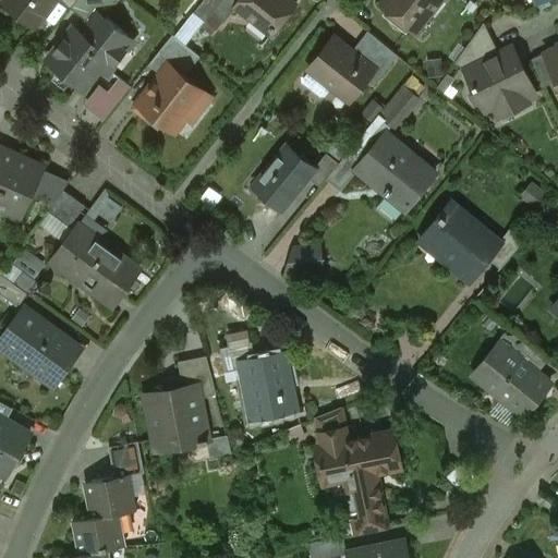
[(13,0),(10,7),(35,26),(55,0),(13,0)]
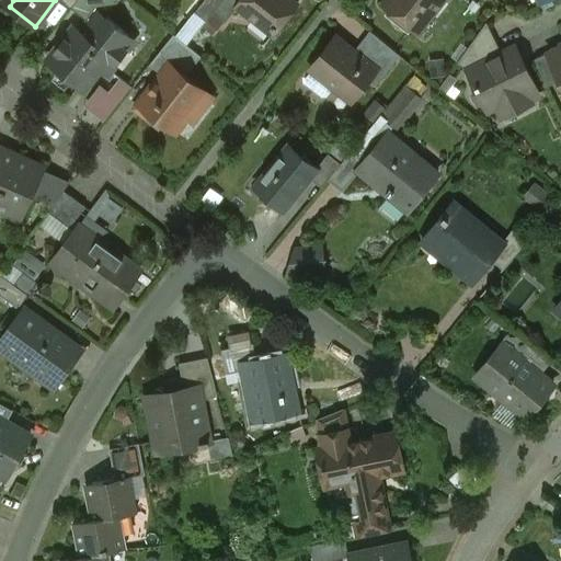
[(204,0),(194,13),(206,22),(213,13),(222,0),(204,0)]
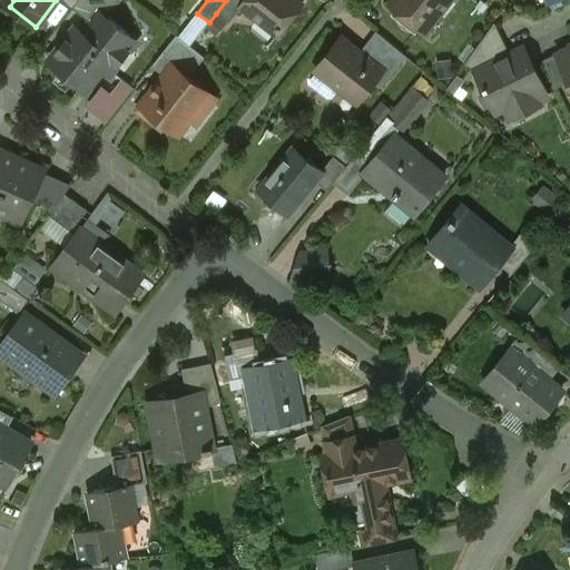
[(226,0),(216,13),(228,23),(242,7),(241,6),(245,0),(226,0)]
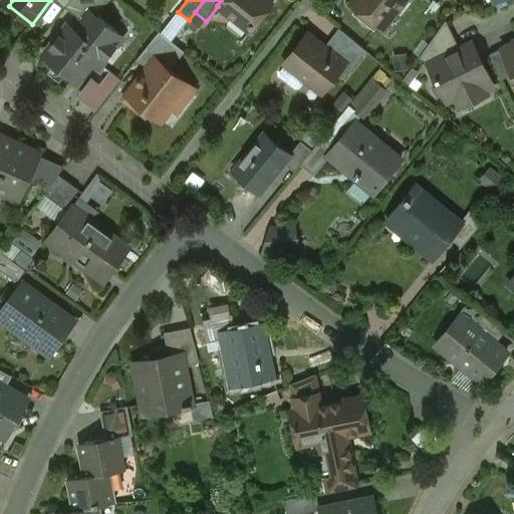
[(272,5),(266,0),(221,0),(217,5),(218,6),(250,32),(272,5)]
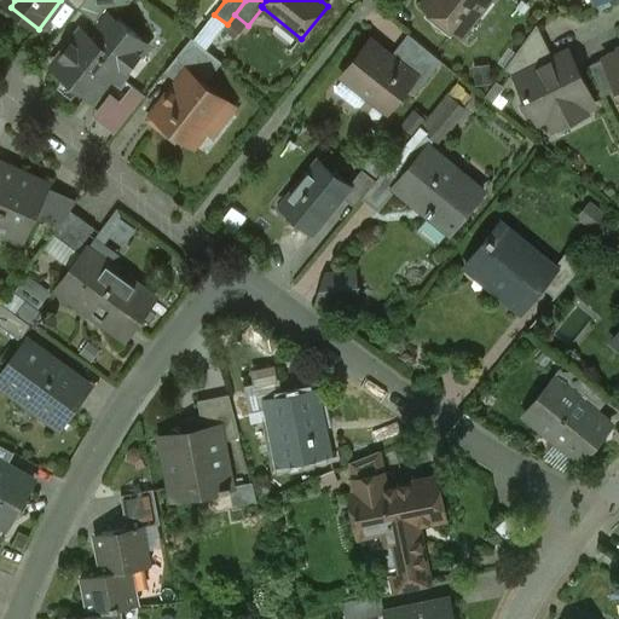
[(428,0),(424,6),(456,32),(480,0),(484,0),(487,1),(487,0),(428,0)]
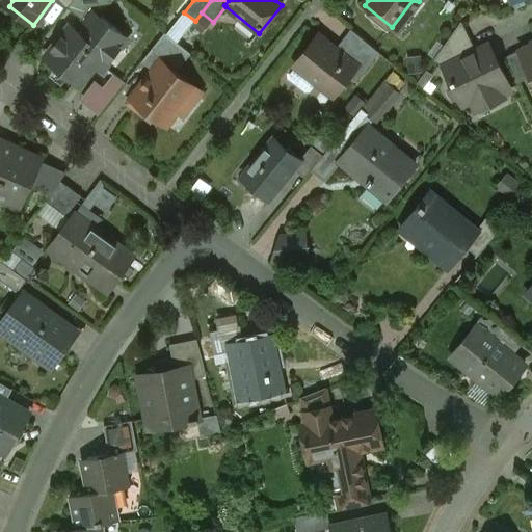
[(77,30),(71,26),(45,57),(80,85),(96,65),(102,71),(121,48),(114,43),(122,33),(92,10),(77,30)]
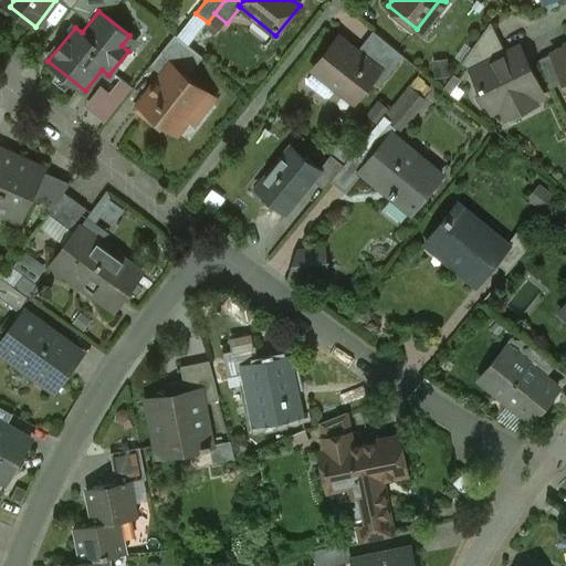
[(491,22),(461,64),(472,72),(506,54),(491,22)]
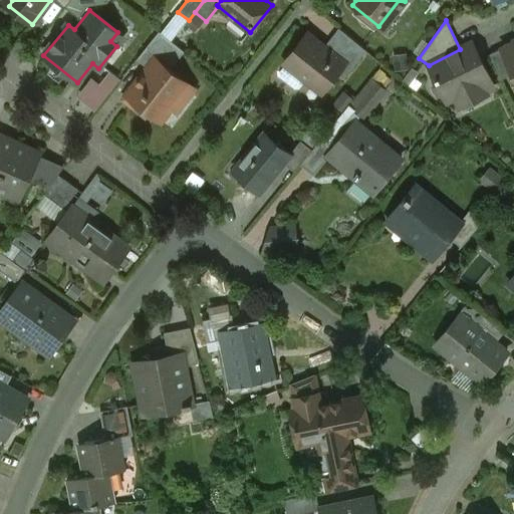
[(366,51),(339,28),(324,48),(344,64),(337,73),(344,79),(366,51)]
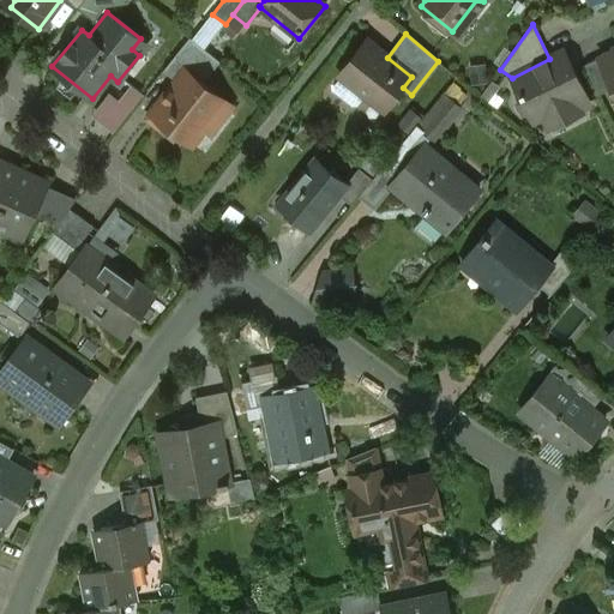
[(221,62),(190,37),(163,71),(176,82),(186,71),(203,84),(221,62)]
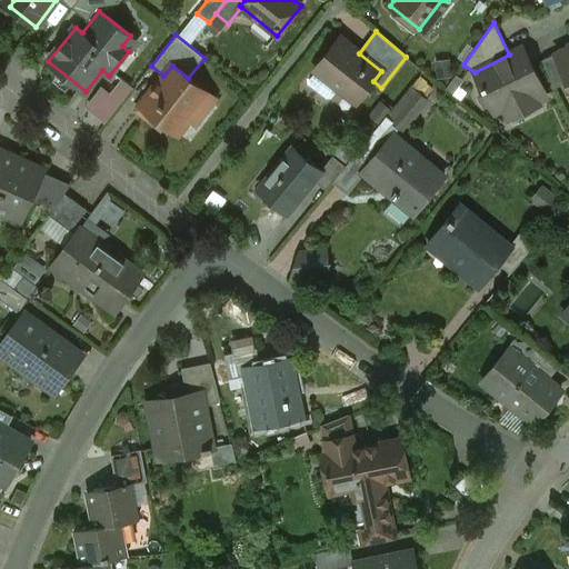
[(359,53),(340,39),(316,70),(317,71),(339,89),(357,102),(373,81),(381,71),(359,53)]
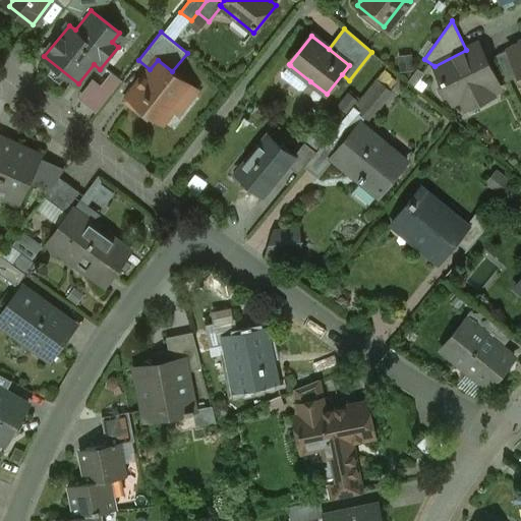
[(520,44),(509,51),(520,75),(520,77),(520,44)]
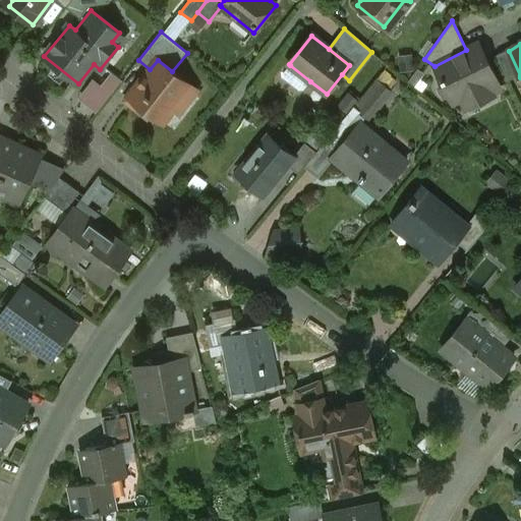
[(466,50),(435,66),(443,82),(441,89),(444,97),(451,99),(453,103),(479,90),(482,97),(500,88),(484,57),(479,60),(473,47),(466,50)]
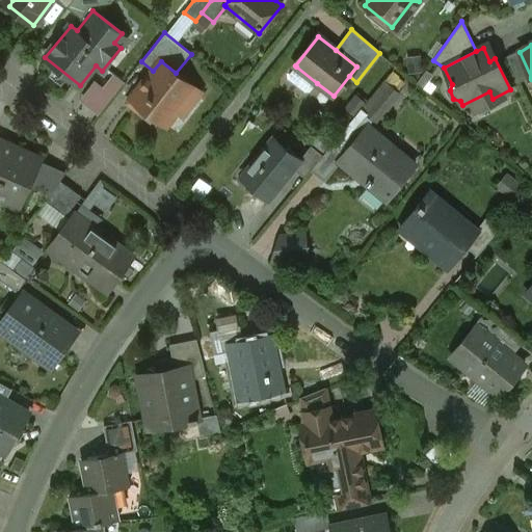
[(520,52),(507,57),(519,82),(531,77),(520,52)]
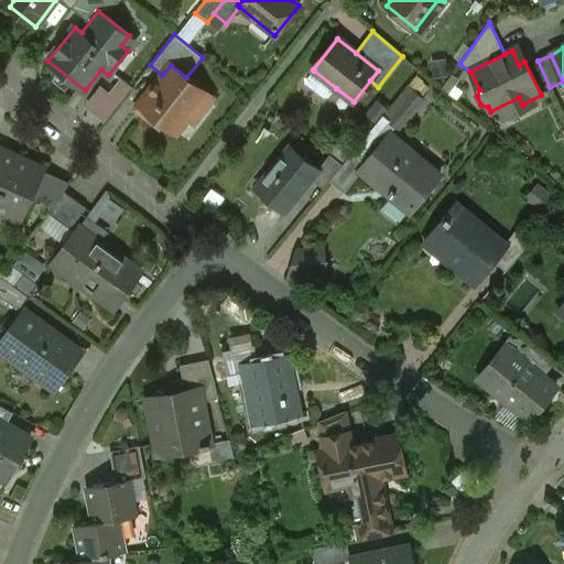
[(186,77),(171,65),(162,75),(140,104),(148,110),(143,116),(159,128),(163,122),(176,132),(195,109),(199,114),(213,98),(186,77)]
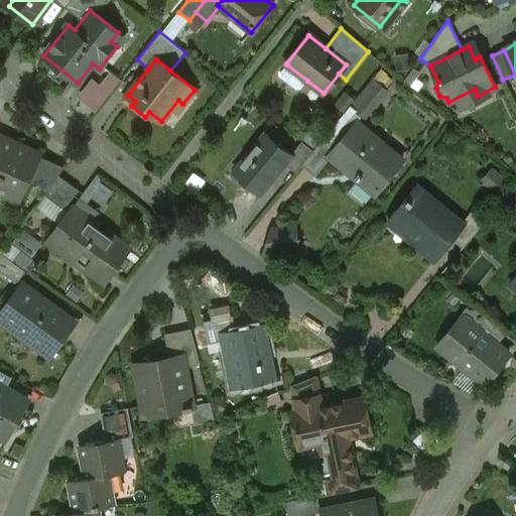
[(105,62),(94,76),(79,94),(97,110),(124,79),(105,62)]
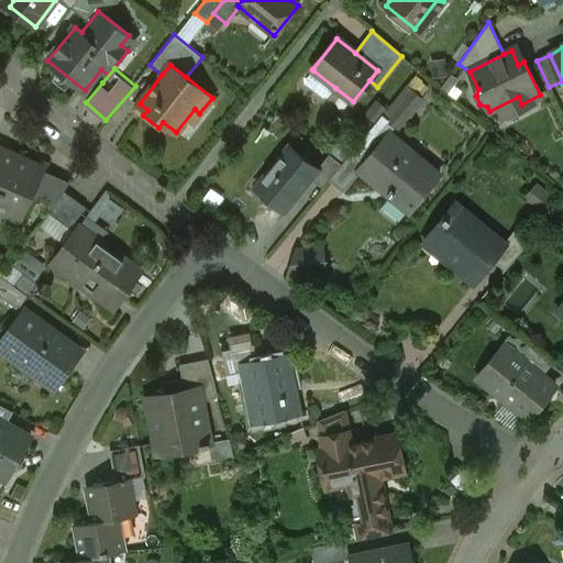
[(335,88),(313,70),(306,79),(307,85),(323,98),(328,97),(335,88)]
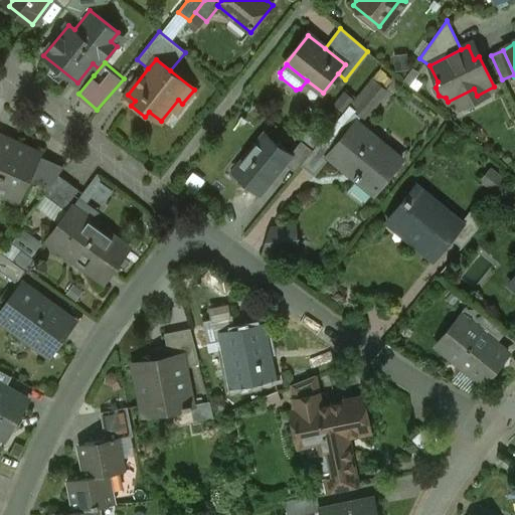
[(364,116),(391,95),(379,78),(351,99),(364,116)]
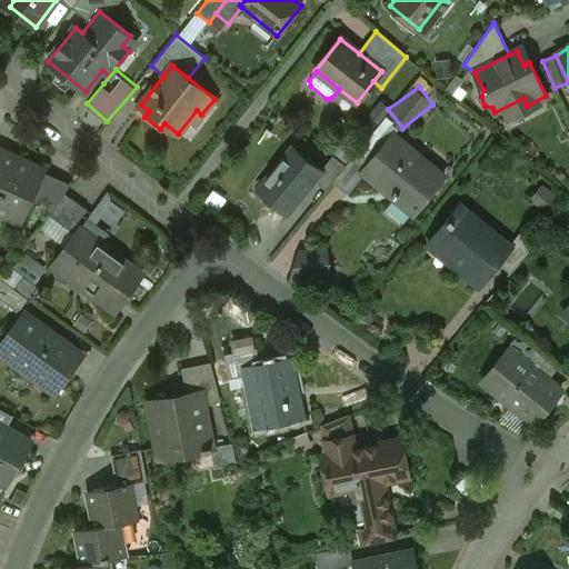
[(445,176),(395,135),(369,166),(363,172),(365,173),(391,196),(390,198),(393,200),(398,195),(416,210),(445,176)]
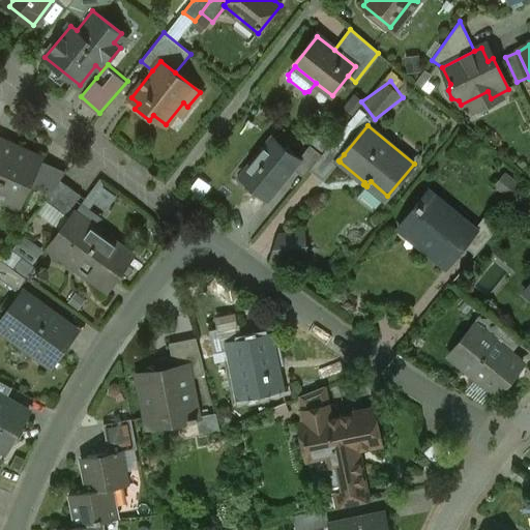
[(299,159),(272,138),(256,158),(261,163),(246,180),(268,198),(293,168),(300,159),(299,159)]
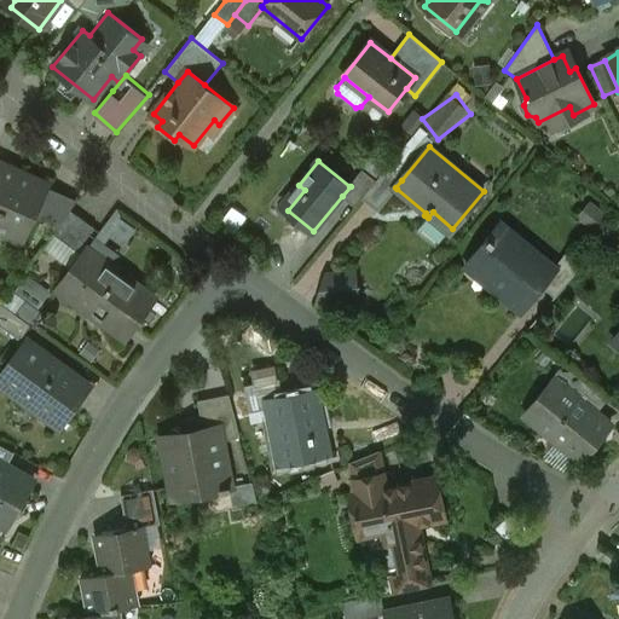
[(0,215),(19,174),(0,166),(0,215)]
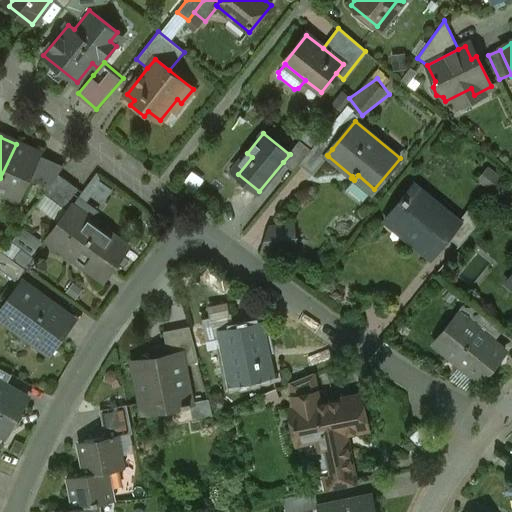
[(311,149),(300,163),(313,174),(328,156),(327,155),(332,149),(320,139),(311,149)]
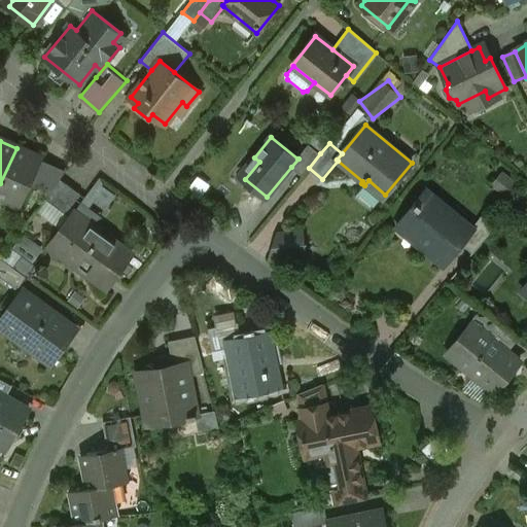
[(308,144),(297,159),(299,159),(291,167),(303,176),(309,168),(320,153),(308,144)]
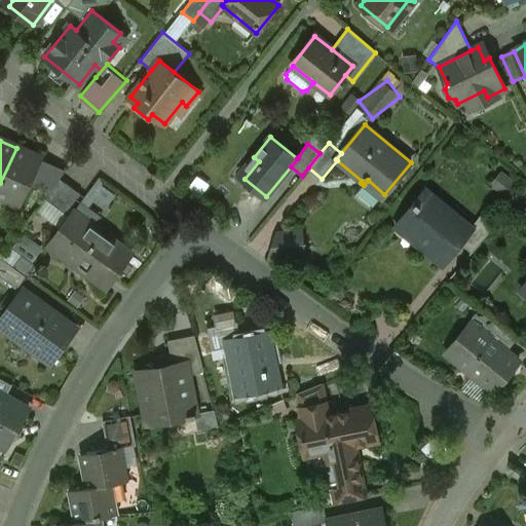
[(40,159),(16,148),(0,183),(0,195),(20,204),(30,184),(40,161),(40,159)]
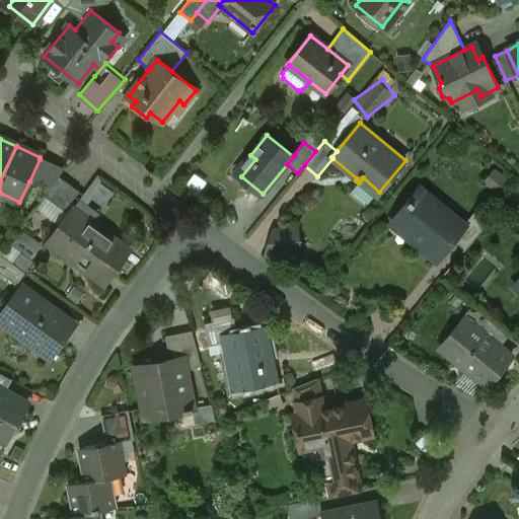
[(53,165),(40,159),(29,181),(43,188),(53,165)]
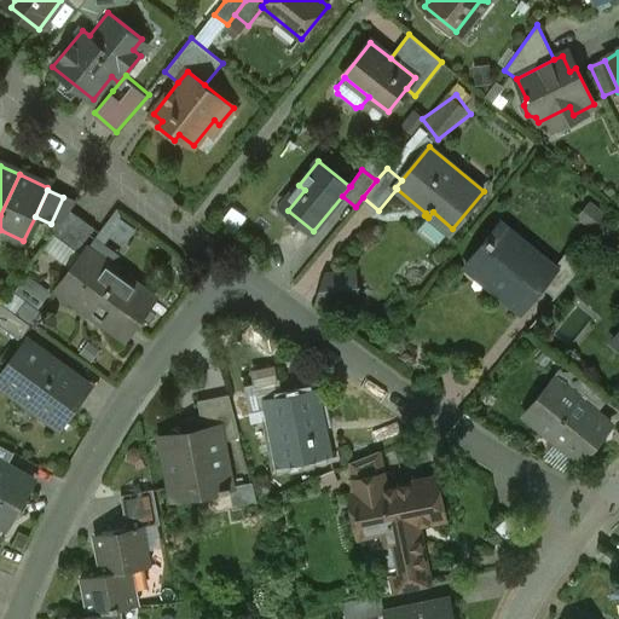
[(578,213),(599,230),(618,207),(597,190),(578,213)]
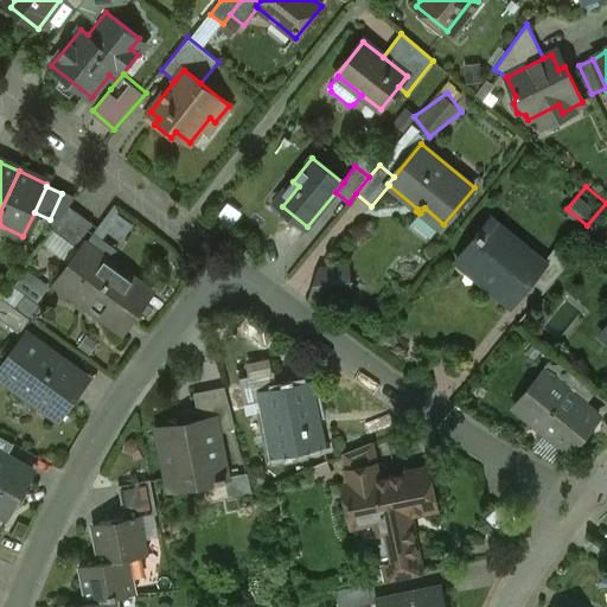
[(93,223),(70,206),(52,229),(76,247),(93,223)]
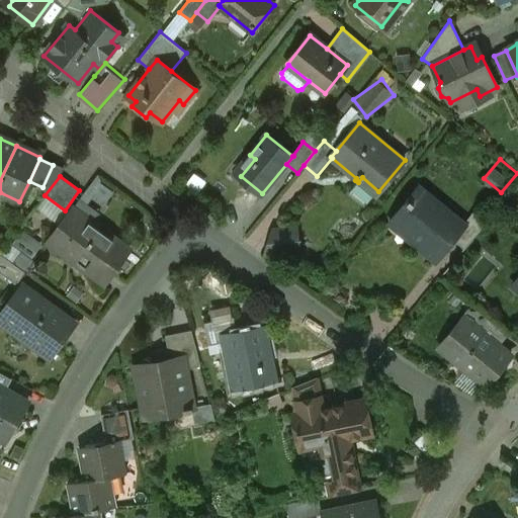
[(463,224),(420,187),(395,218),(416,236),(412,241),(429,255),(446,235),(453,240),(465,225),(463,224)]
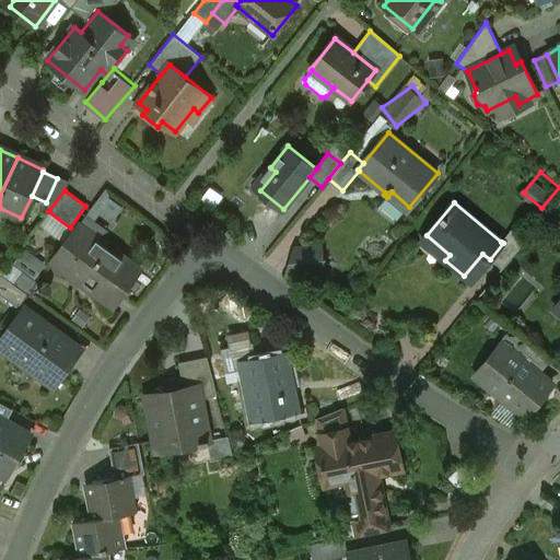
[(140,269),(79,225),(51,264),(70,277),(71,276),(114,306),(140,269)]
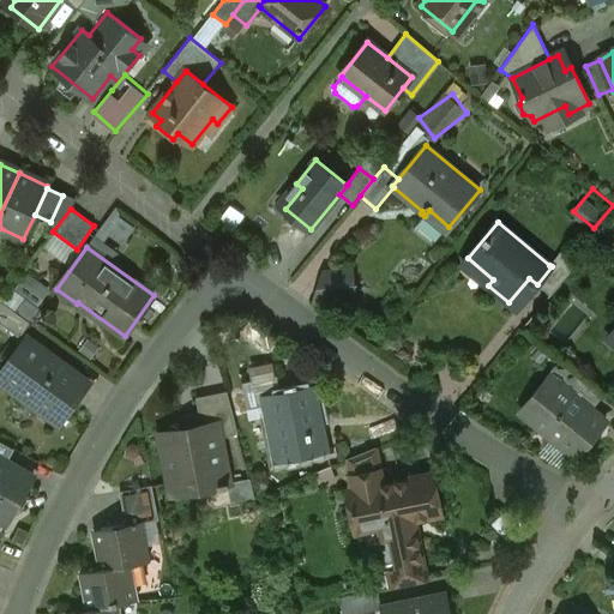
[(552,266),(537,284),(551,295),(576,265),(561,252),(549,265),(552,266)]
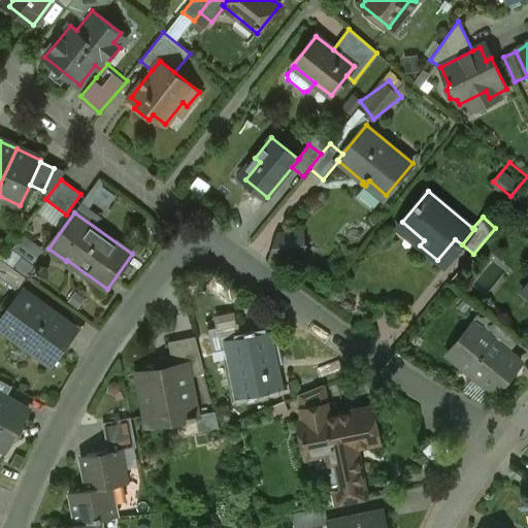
[(27,271),(45,249),(24,231),(5,254),(27,271)]
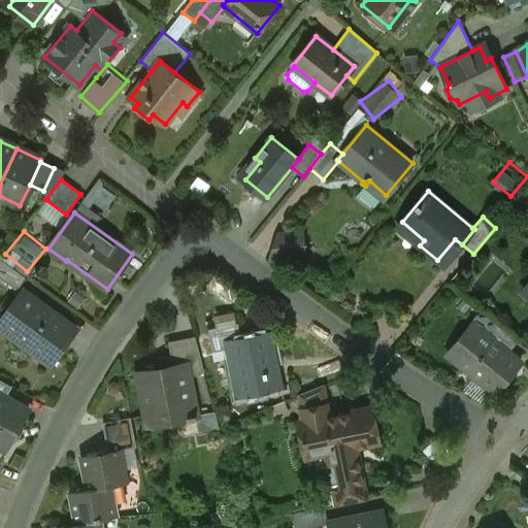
[(26,277),(0,258),(0,276),(17,290),(26,277)]
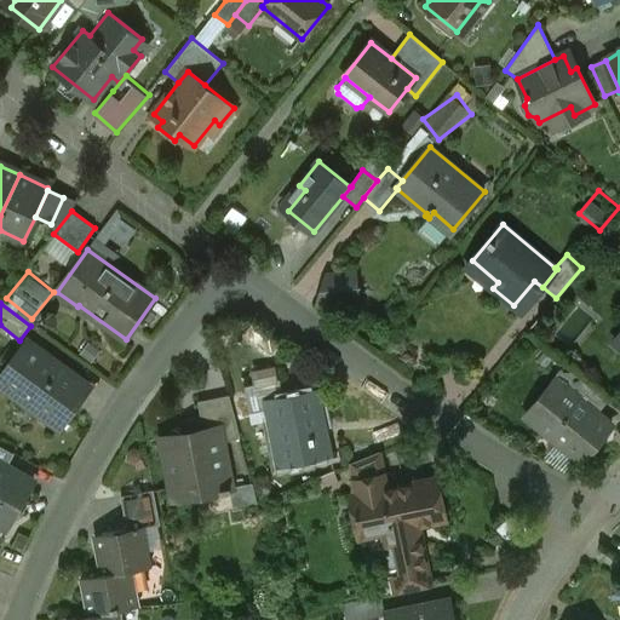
[(90,388),(27,342),(0,377),(0,383),(61,428),(90,388)]
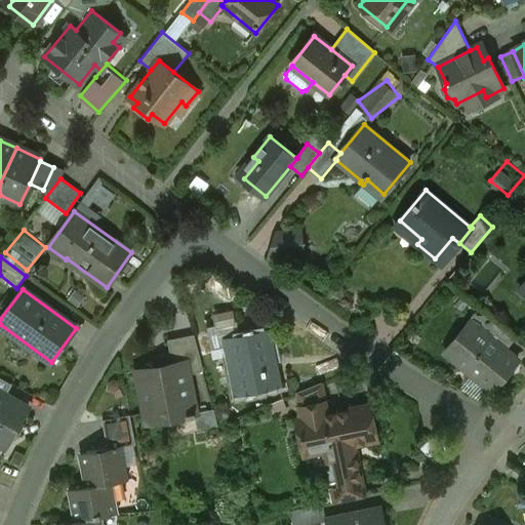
[(515,339),(478,309),(467,321),(474,327),(476,326),(506,351),(515,339)]
